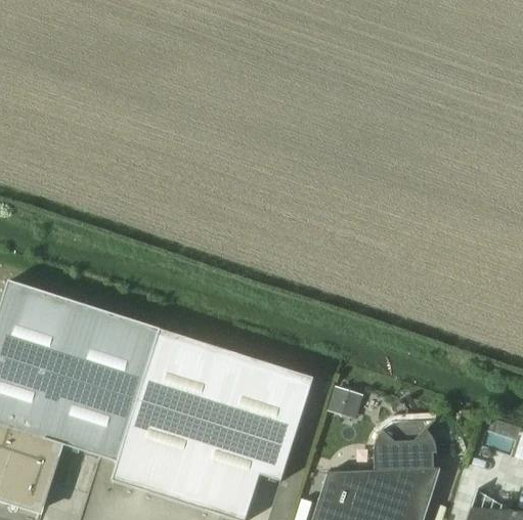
[(0,496),(9,500),(10,497),(10,495),(43,506),(44,505),(45,505),(64,443),(100,455),(101,455),(118,460),(112,478),(243,519),(245,519),(261,470),(282,477),(314,377),(293,370),(160,328),(8,279),(0,306),(0,496)]
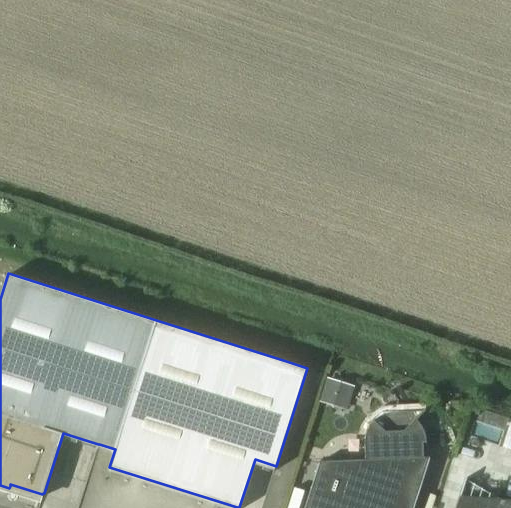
[(322,400),(351,406),(356,380),(327,374),(322,400)]
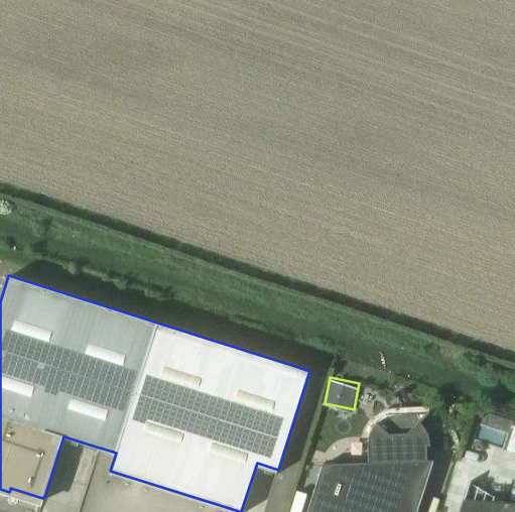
[(346,511),(417,511),(434,460),(434,459),(427,460),(427,443),(430,443),(430,440),(429,437),(428,434),(427,431),(426,428),(424,426),(422,423),(420,421),(429,411),(428,410),(427,411),(397,412),(394,413),(392,413),(389,414),(386,415),(384,416),(382,418),(379,420),(377,421),(375,422),(376,423),(374,425),(373,427),(371,430),(370,432),(369,435),(369,438),(368,441),(368,443),(369,461),(323,463),(323,465),(310,501),(346,511)]
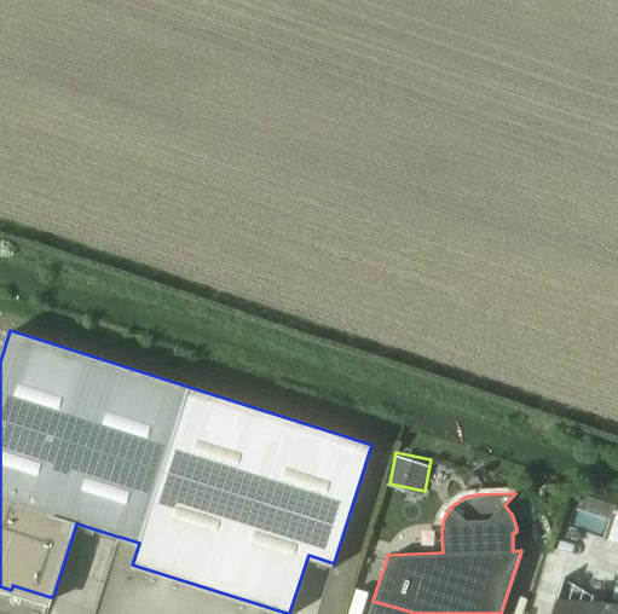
[(617,601),(559,597),(566,574),(565,574),(552,613),(617,613),(617,601)]
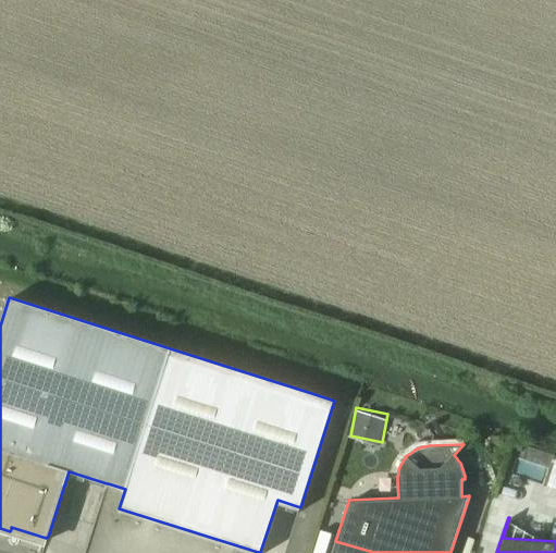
[(373,552),(335,541),(331,552),(373,552)]
